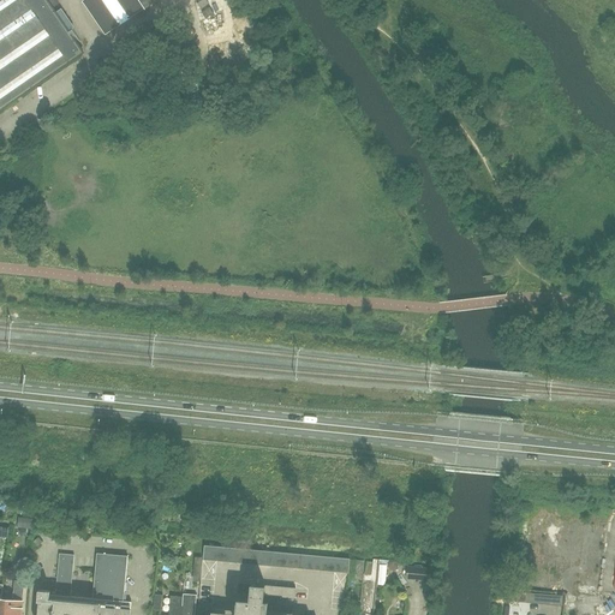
[(0,0),(0,109),(83,53),(69,33),(75,28),(61,9),(55,13),(52,9),(59,4),(55,0),(0,0)]
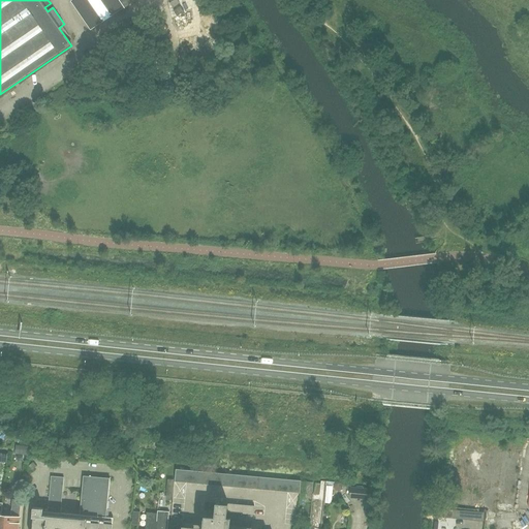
[(90,30),(102,22),(88,0),(71,0),(70,1),(90,30)]
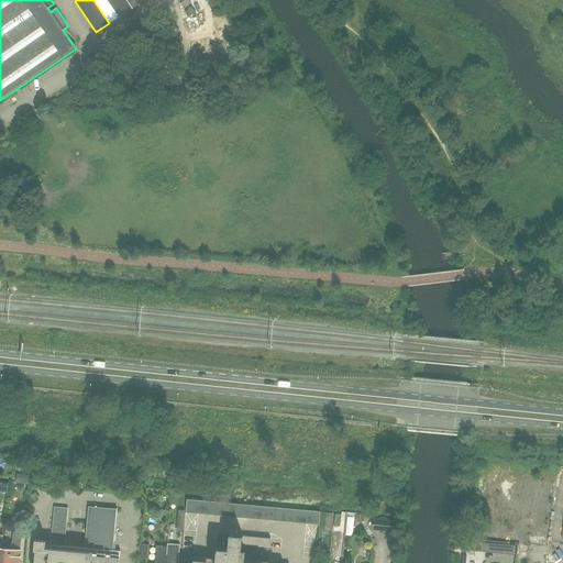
[(132,9),(144,0),(107,0),(119,17),(132,8),(132,9)]
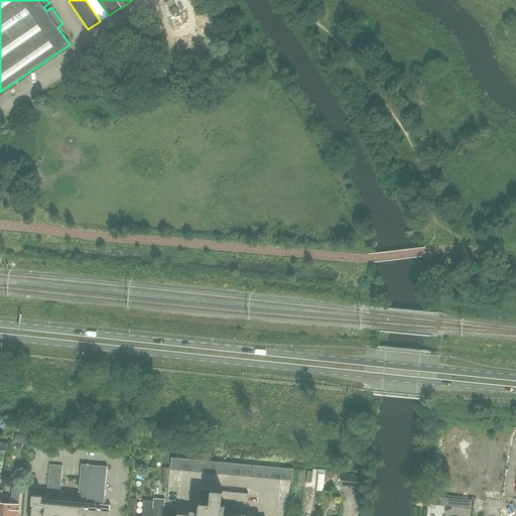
[(0,209),(0,215),(16,217),(18,203),(13,202),(11,213),(5,212),(7,202),(1,201),(0,209)]
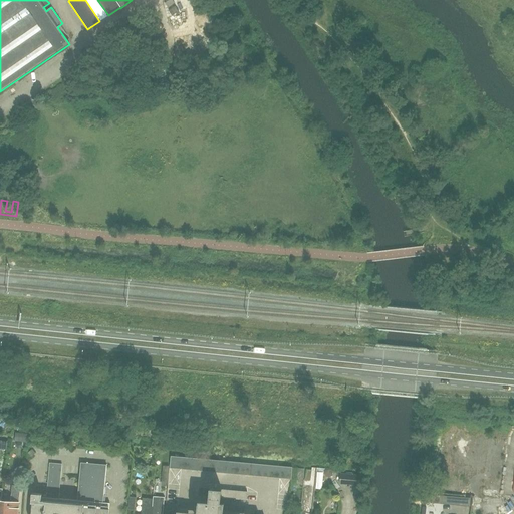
[(29,435),(16,433),(15,441),(28,443),(29,435)]
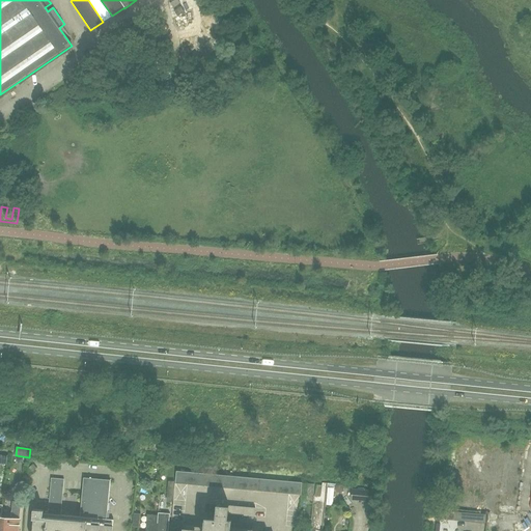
[(0,464),(8,464),(8,455),(0,455),(0,464)]
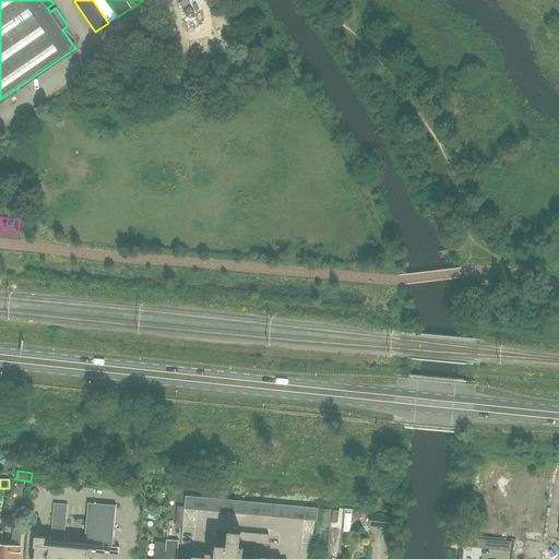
[(58,558),(63,504),(55,503),(51,533),(46,532),(46,537),(35,536),(34,547),(36,547),(35,558),(58,558)]
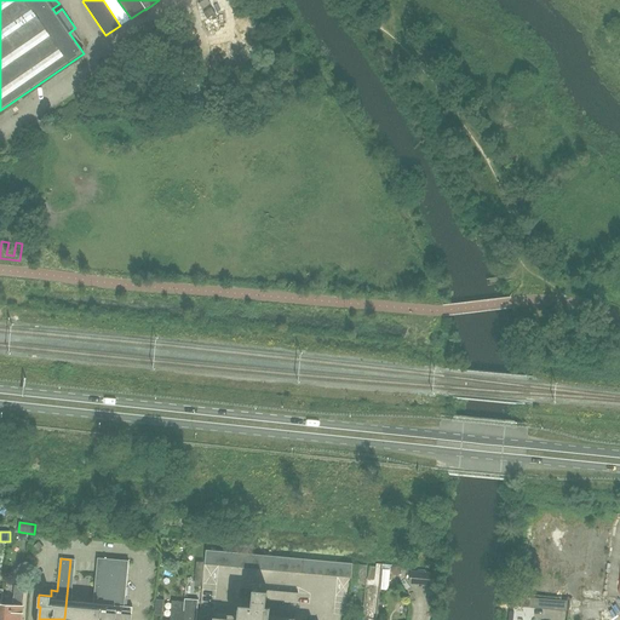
[(90,609),(89,619),(131,619),(133,607),(125,607),(128,561),(98,558),(93,604),(92,604),(91,609),(90,609)]
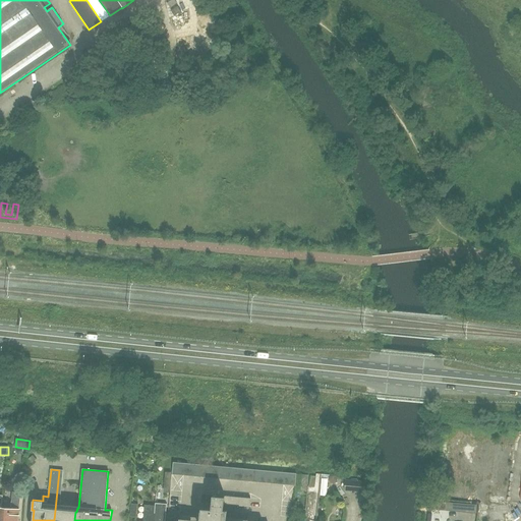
[(59,470),(54,520),(74,520),(75,512),(76,512),(77,508),(60,506),(63,470),(59,470)]
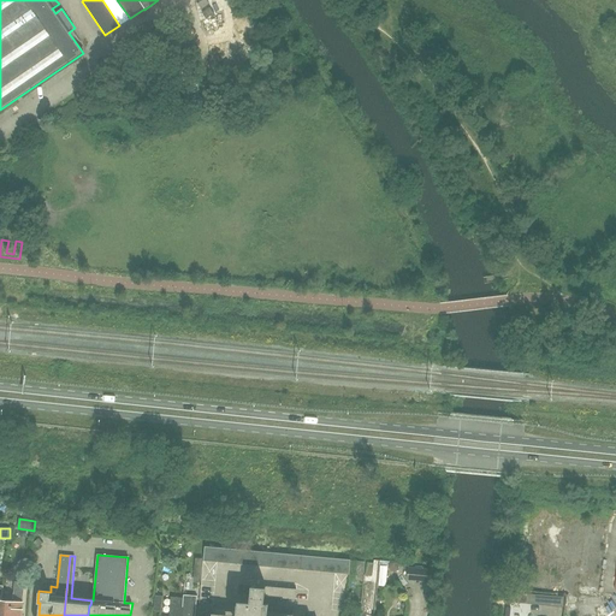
[(349,574),(348,580),(362,582),(365,562),(350,560),(349,574)]
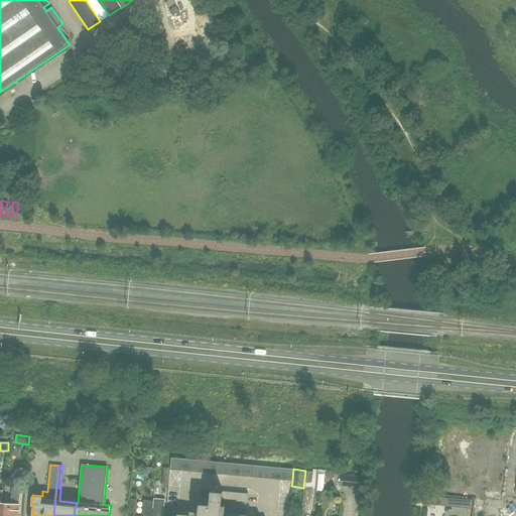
[(362,488),(362,477),(342,475),(341,486),(362,488)]
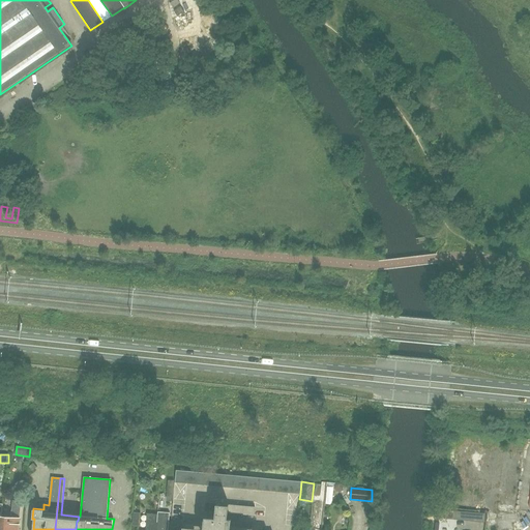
[(2,516),(0,529),(18,529),(21,507),(19,507),(20,501),(12,500),(10,517),(2,516)]
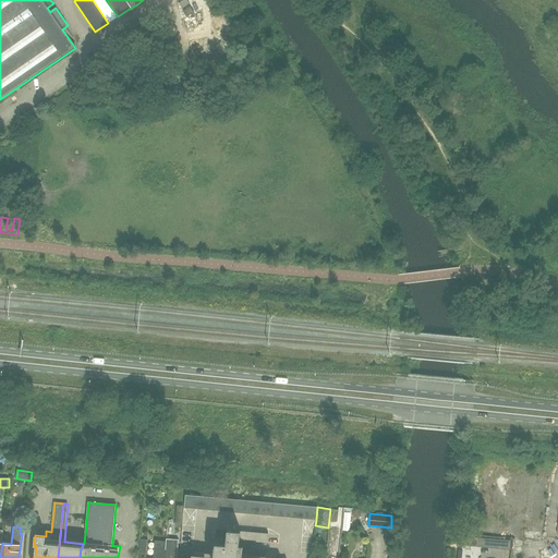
[(546,557),(548,529),(525,528),(525,541),(516,540),(516,553),(523,553),(523,557),(546,557)]
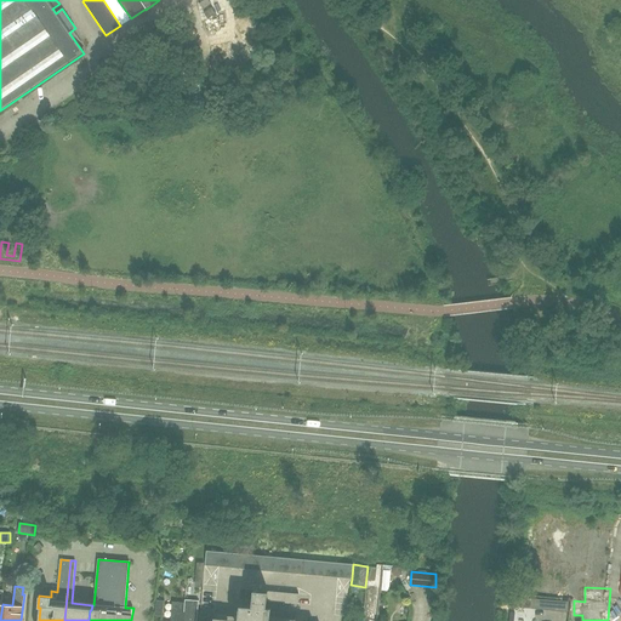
[(291,620),(266,619),(267,602),(297,604),(298,593),(254,590),(252,609),(239,608),(238,620),(291,620)]
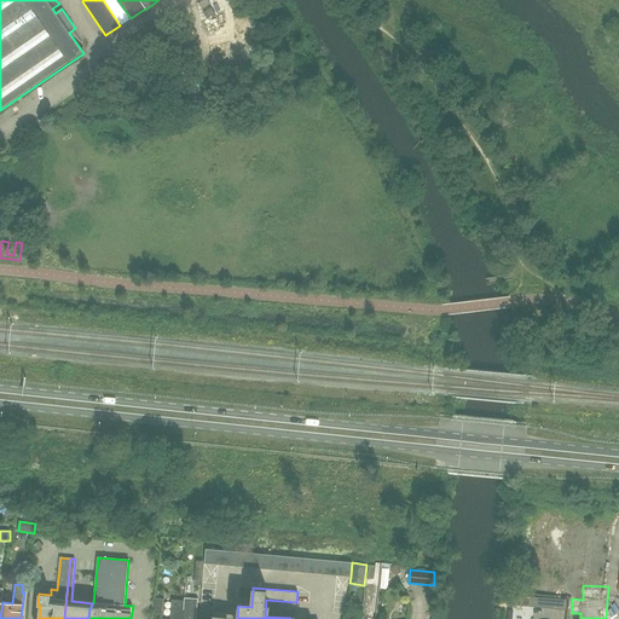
[(196,618),(198,599),(184,597),(184,609),(183,618),(196,618)]
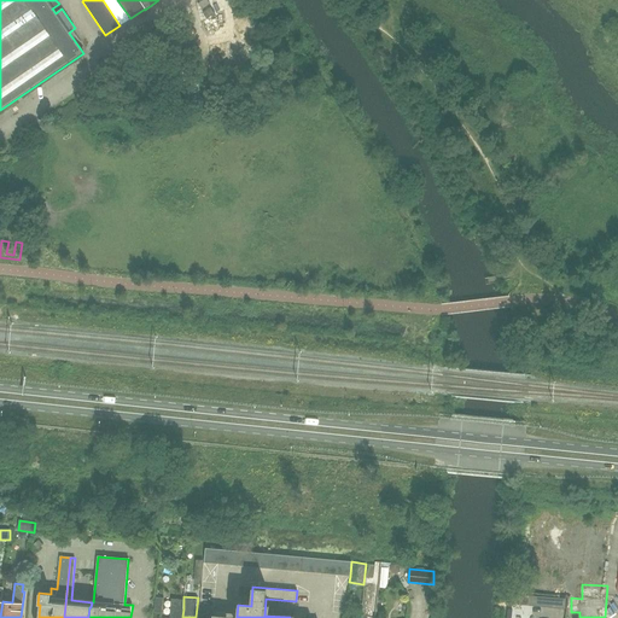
[(553,598),(541,596),(540,607),(552,608),(553,598)]
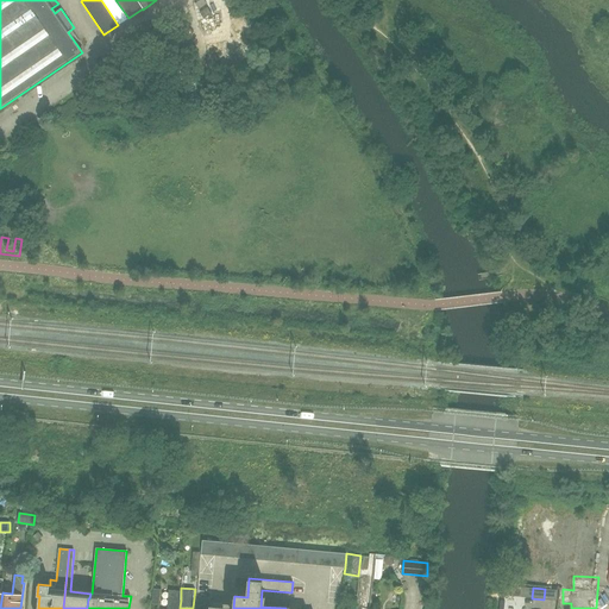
[(180,608),(181,600),(171,598),(170,608),(180,608)]
